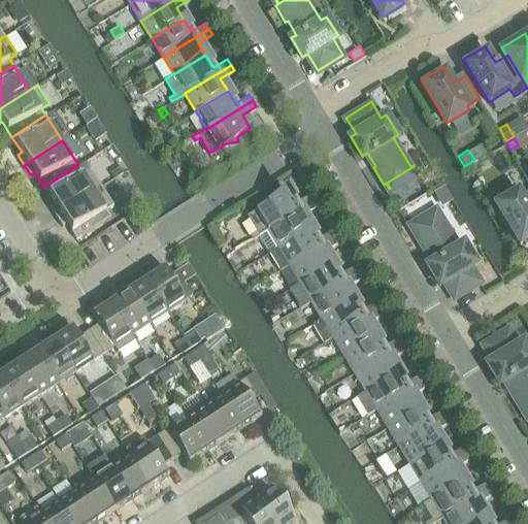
[(78,165),(44,187),(54,202),(50,204),(56,215),(102,185),(90,166),(83,171),(78,165)]
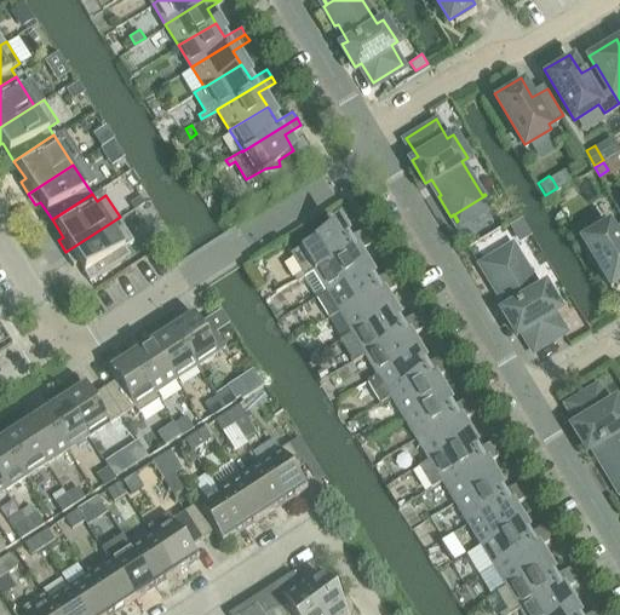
[(141,194),(130,200),(135,207),(145,201),(141,194)]
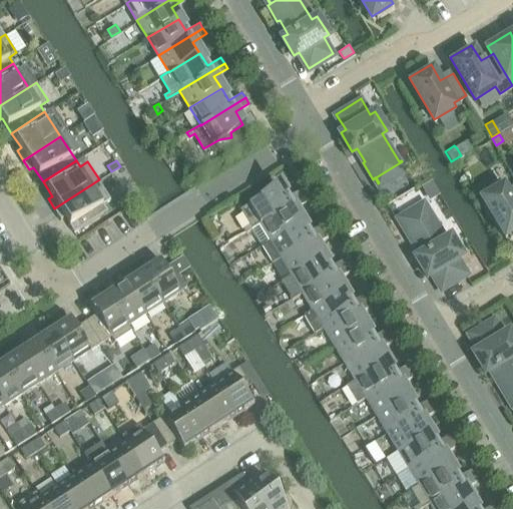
[(499,177),(478,190),(507,238),(512,234),(512,182),(505,187),(499,177)]
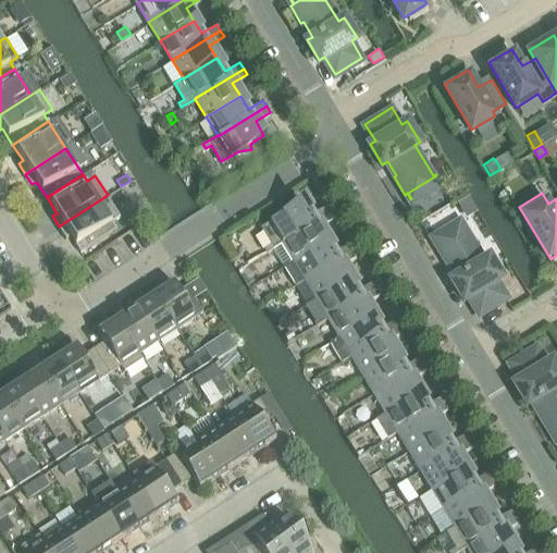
[(108,195),(59,226),(65,236),(70,234),(81,250),(116,228),(112,220),(120,214),(108,195)]
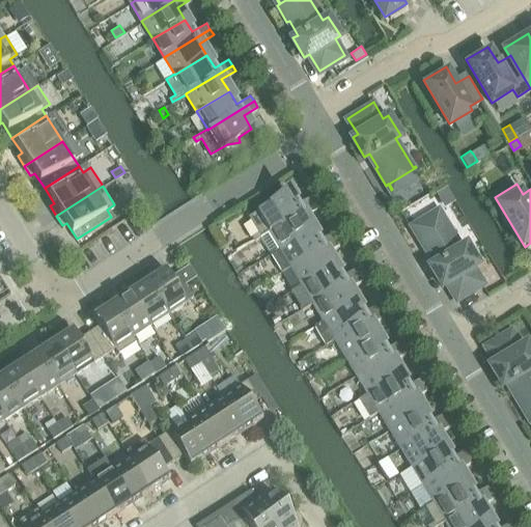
[(255,239),(260,236),(259,234),(314,201),(311,195),(297,203),(288,190),(276,198),(271,195),(263,205),(248,215),(257,231),(252,234),(255,239)]
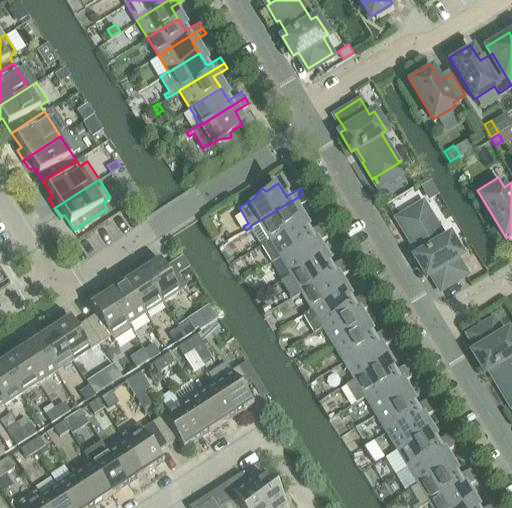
[(303,194),(250,226),(251,227),(261,243),(300,219),(293,208),(307,199),(303,194)]
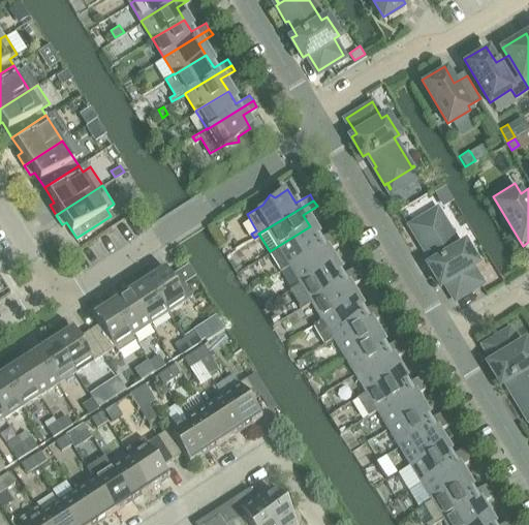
[(415,230),(412,232),(423,249),(426,247),(434,261),(429,265),(440,283),(445,280),(456,297),(480,281),(471,265),(476,263),(464,243),(460,245),(441,216),(443,215),(442,214),(416,229),(413,224),(411,225),(415,230)]
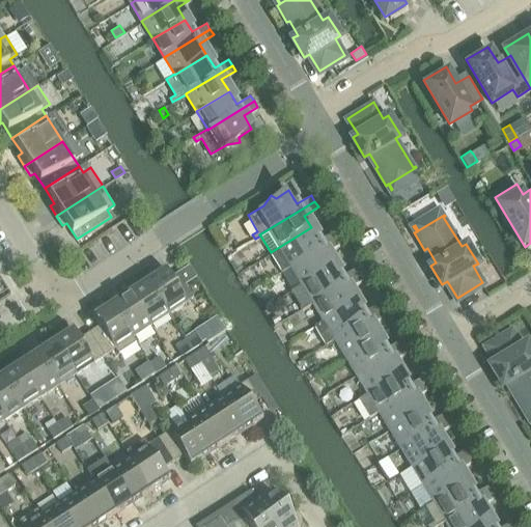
[(281,271),(290,266),(336,237),(333,231),(318,240),(311,227),(271,252),(281,271)]
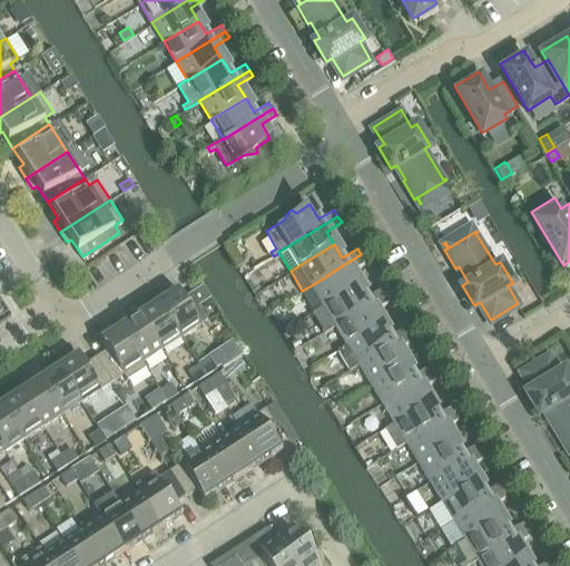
[(365,261),(361,254),(312,285),(323,304),(357,283),(350,270),(365,261)]
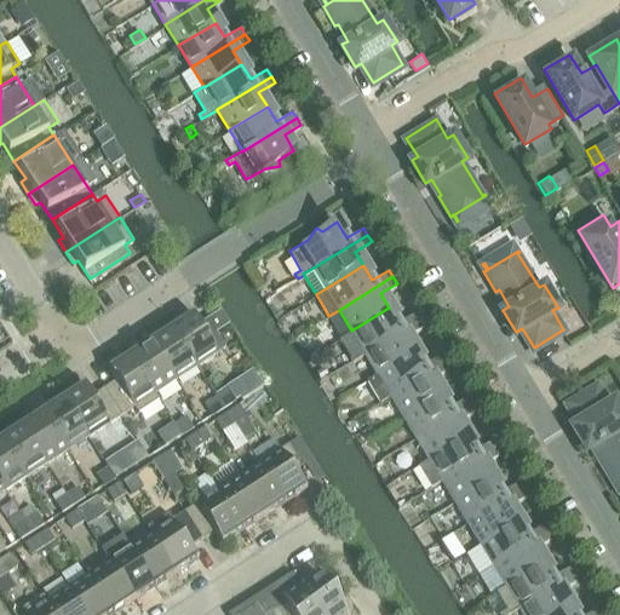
[(223,308),(201,322),(208,333),(216,329),(230,319),(223,308)]
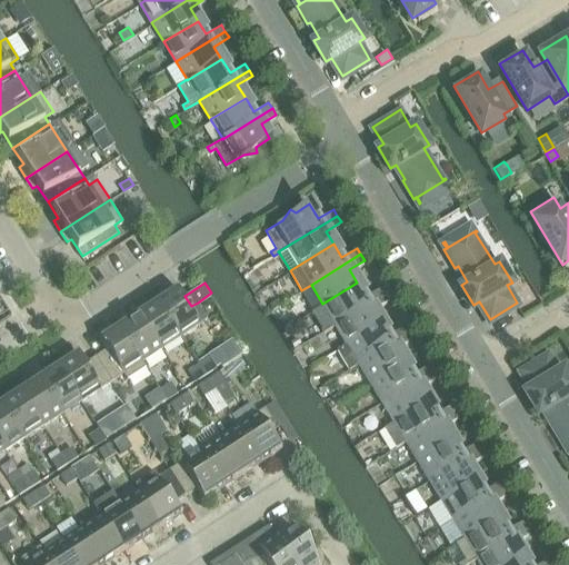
[(335,324),(385,293),(380,287),(366,296),(357,283),(322,304),(335,324)]
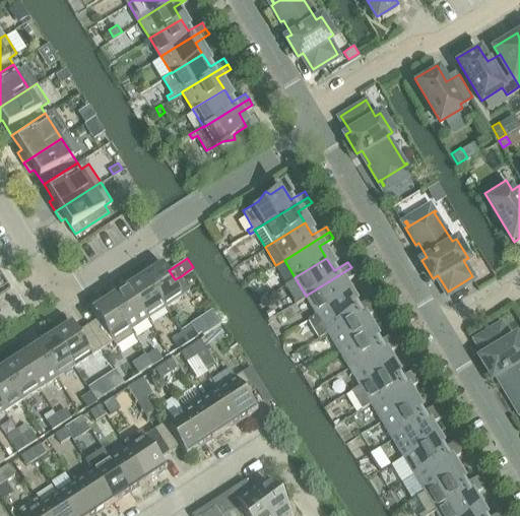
[(144,272),(166,305),(189,289),(181,276),(175,279),(169,270),(161,260),(144,272)]
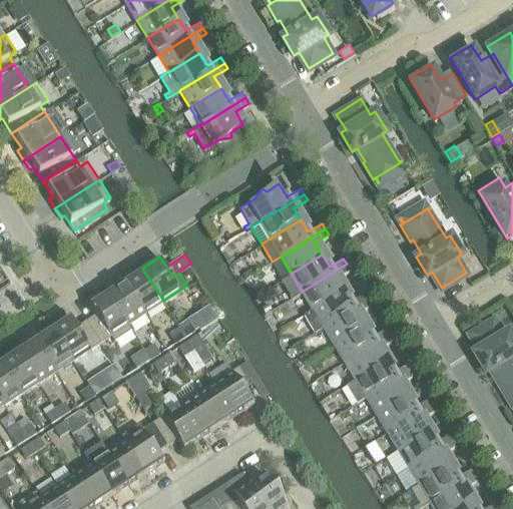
[(350,270),(347,264),(302,292),(312,309),(344,290),(336,278),(350,270)]
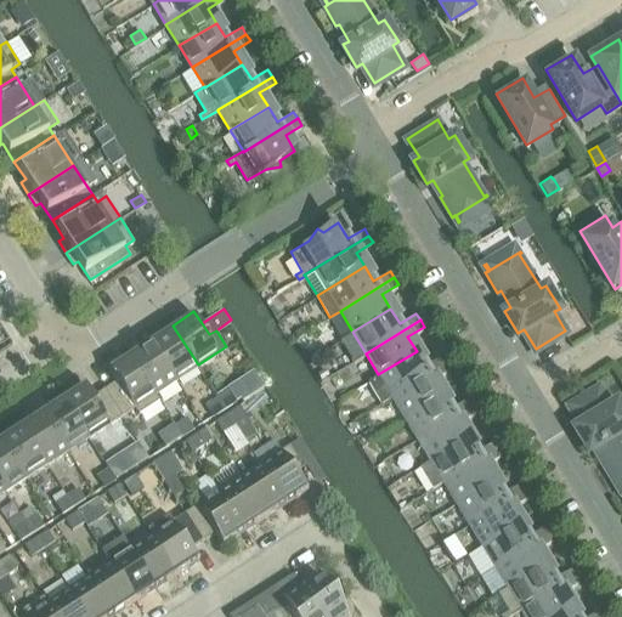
[(303,324),(294,330),(298,337),(306,330),(303,324)]
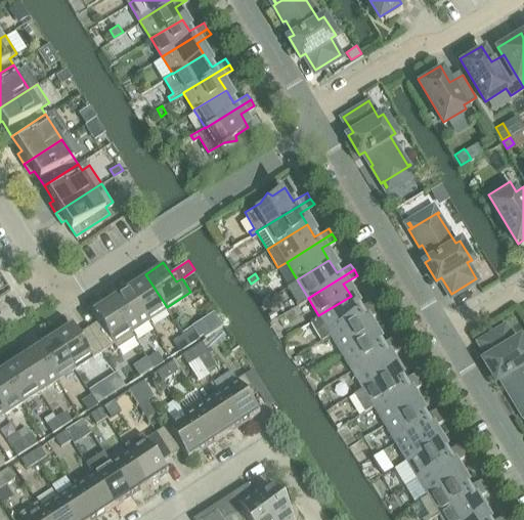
[(127,286),(149,319),(167,307),(145,274),(127,286)]
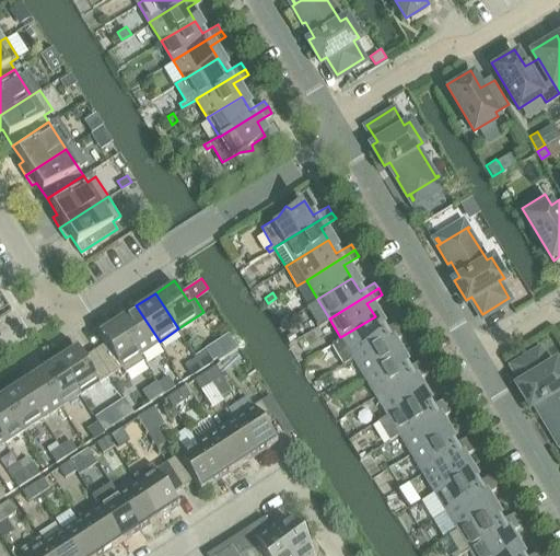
[(117,317),(140,354),(160,342),(136,305),(117,317)]
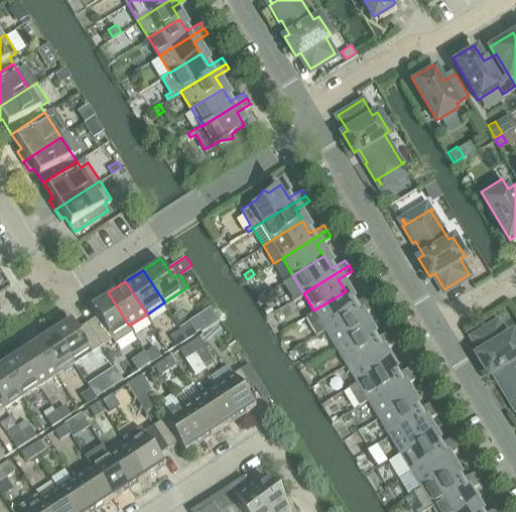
[(316,333),(325,328),(370,300),(366,294),(353,303),(346,291),(313,310),(305,315),(316,333)]
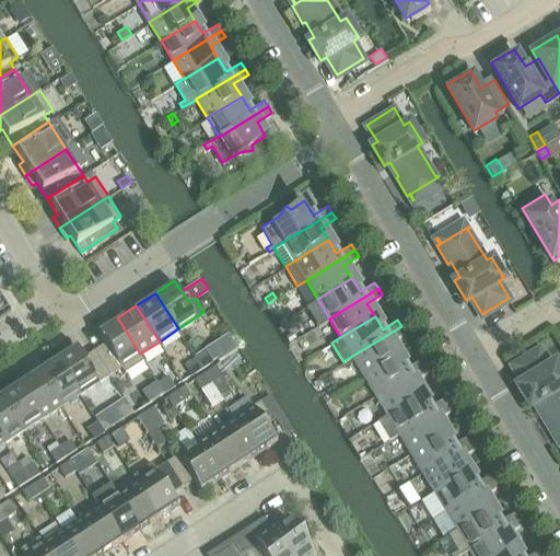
[(140,354),(117,317),(97,331),(105,342),(94,348),(111,373),(120,366),(125,371),(143,359),(140,354)]
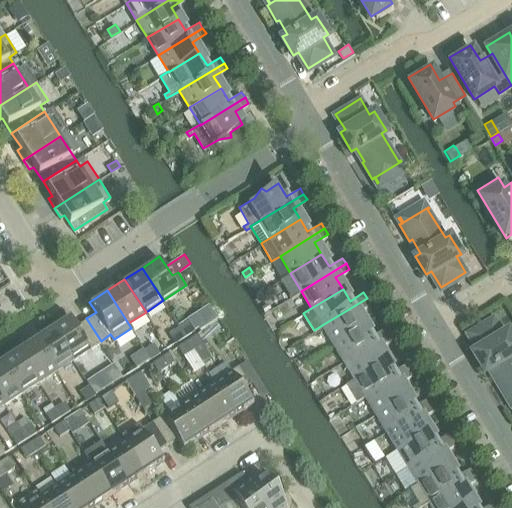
[(367,298),(322,325),(333,343),(364,324),(357,312),(370,304),(367,298)]
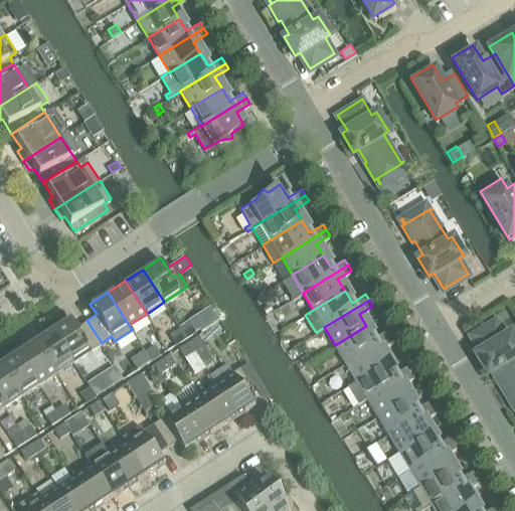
[(191,317),(199,328),(200,330),(218,319),(209,305),(191,317)]
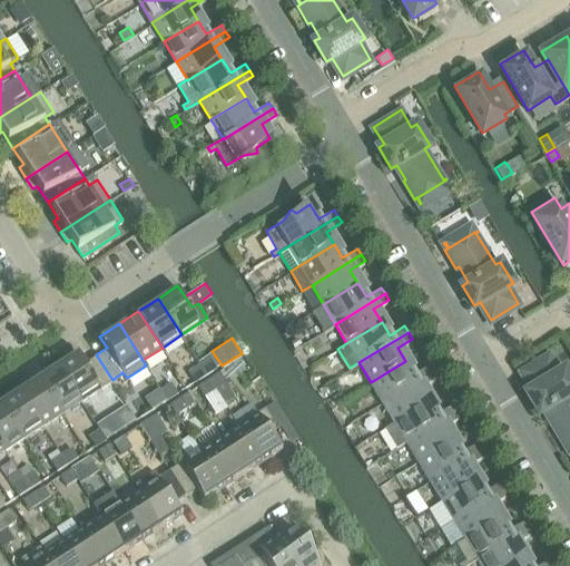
[(205,348),(194,355),(199,362),(210,355),(205,348)]
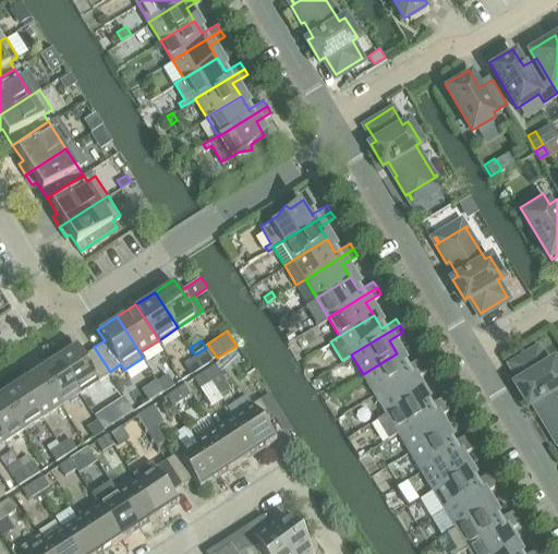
[(110,372),(94,347),(84,354),(76,342),(57,356),(80,390),(110,372)]
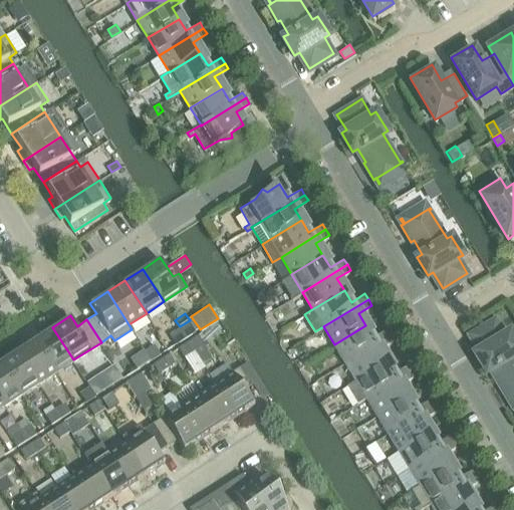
[(491,368),(496,376),(499,381),(497,383),(507,400),(509,398),(512,404),(513,403),(510,398),(513,395),(513,338),(509,331),(504,334),(495,318),(470,334),(480,349),(475,352),(486,371),(491,368)]
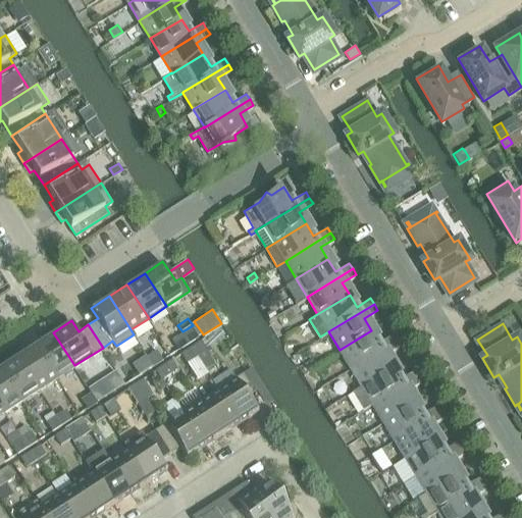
[(193,325),(183,331),(189,342),(198,334),(193,325)]
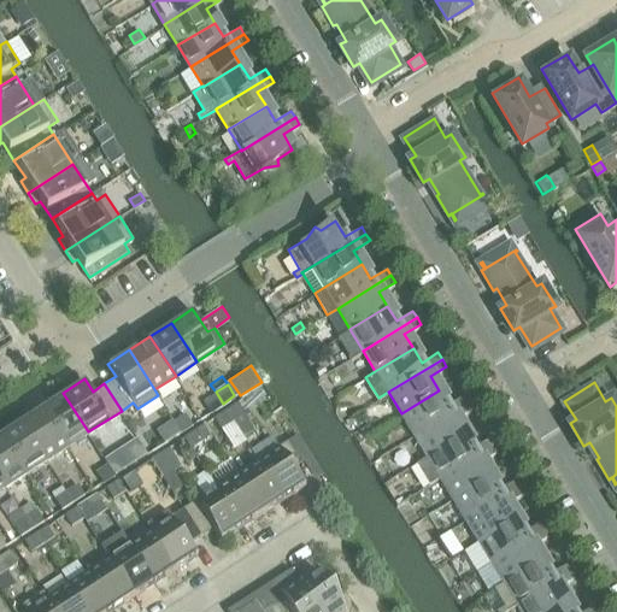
[(439,390),(401,413),(413,434),(468,401),(464,394),(447,405),(439,390)]
